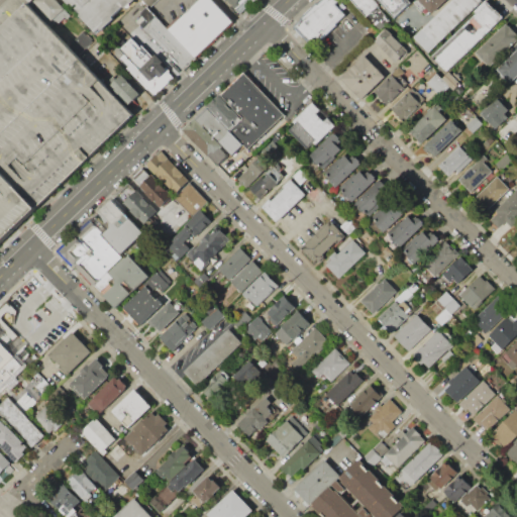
[(36,0),(58,0),(69,11),(56,24),(34,2),(36,0)]
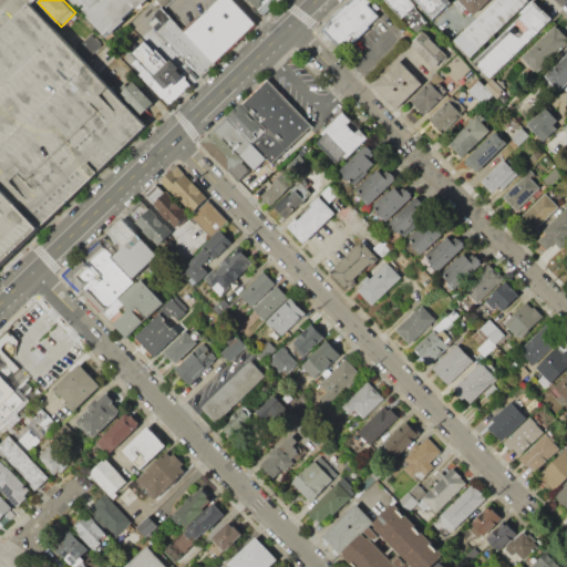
[(72,0),(106,35),(143,0),(72,0)]
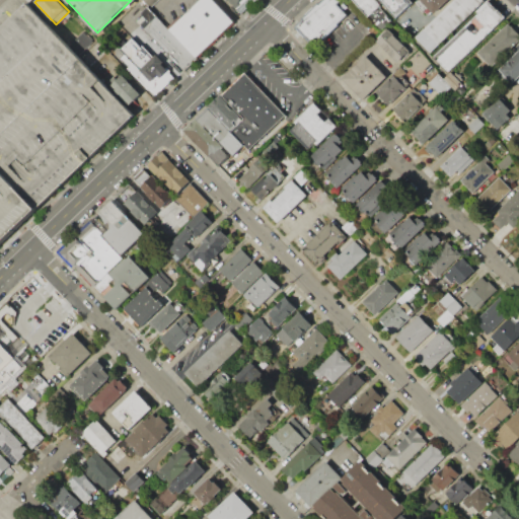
[(170,28),(200,0),(216,0),(235,20),(198,57),(170,28)]
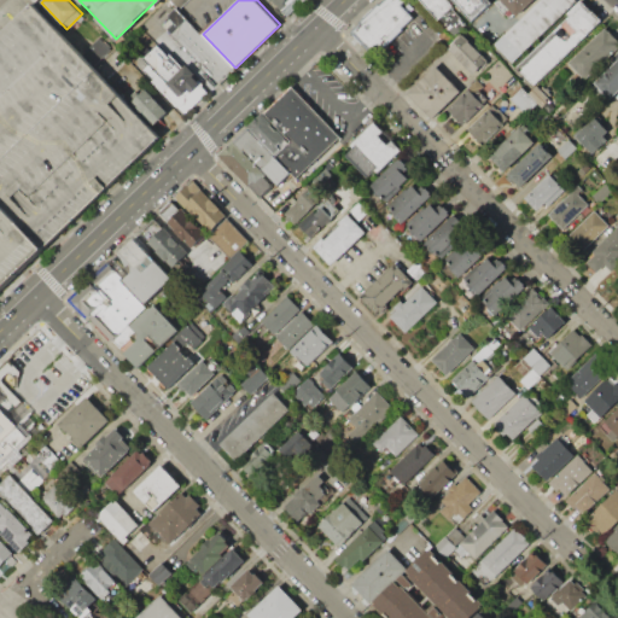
[(304,0),(286,17),(269,0),(304,0)]
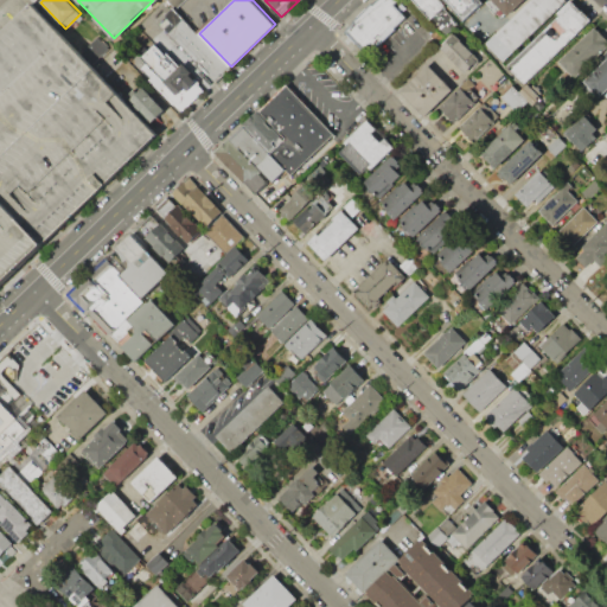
[(346,30),(378,0),(401,0),(395,6),(407,18),(369,55),(346,30)]
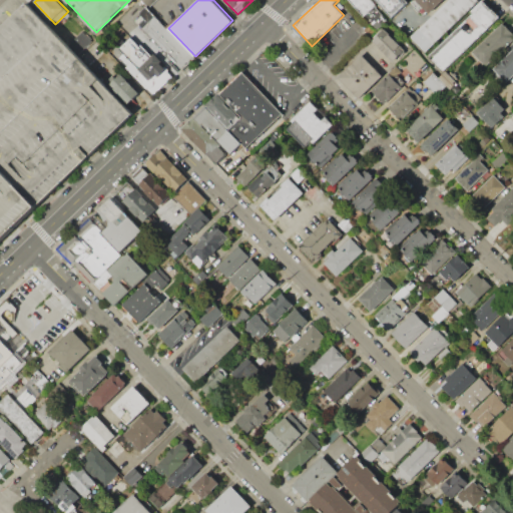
[(350,0),(366,17),(378,5),(373,0),(350,0)]
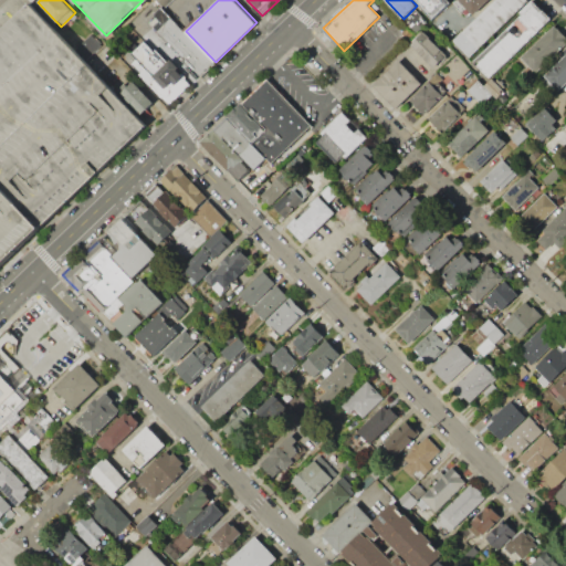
[(420,0),(437,17),(453,0),(420,0)]
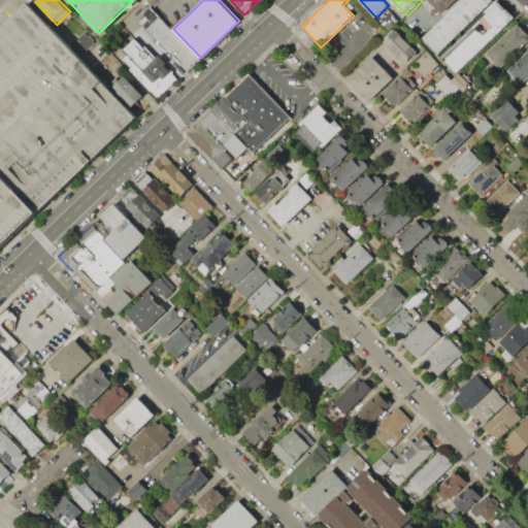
[(461,0),(493,0),(437,54),(422,38),(461,0)]
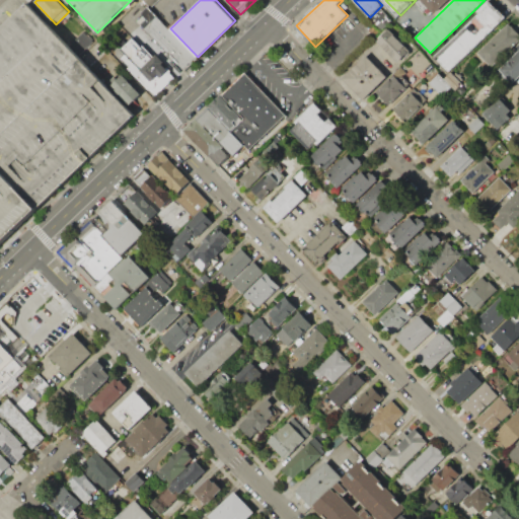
[(449,0),(435,15),(420,0),(449,0)]
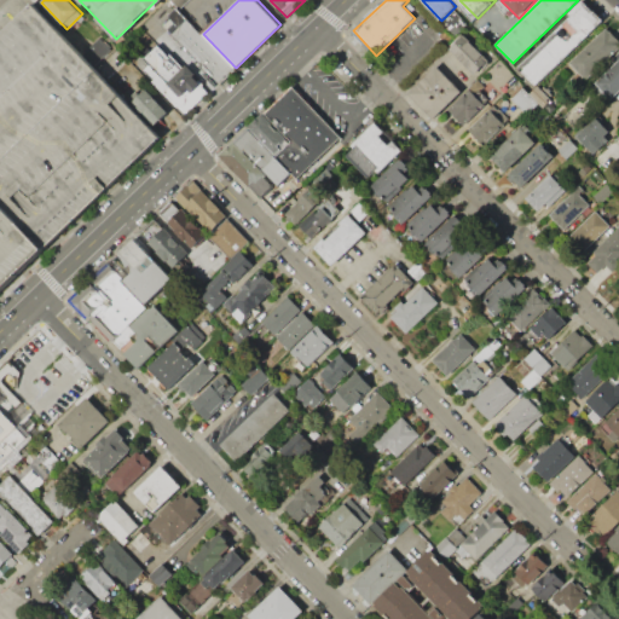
[(579,0),(582,0),(602,21),(536,85),(519,68),(572,17),(567,12),(579,0)]
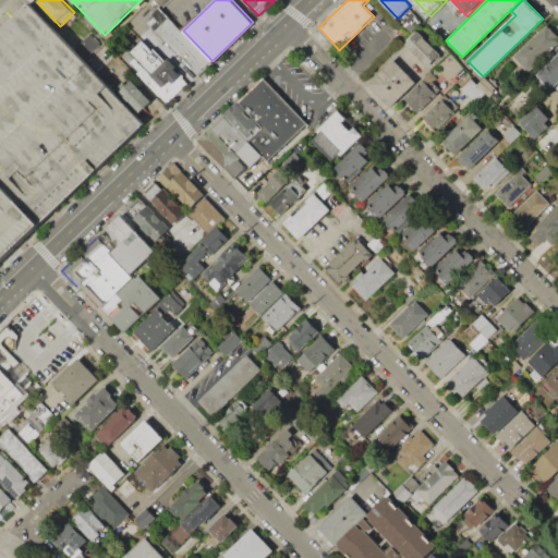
[(0,29),(29,2),(146,124),(0,261),(0,29)]
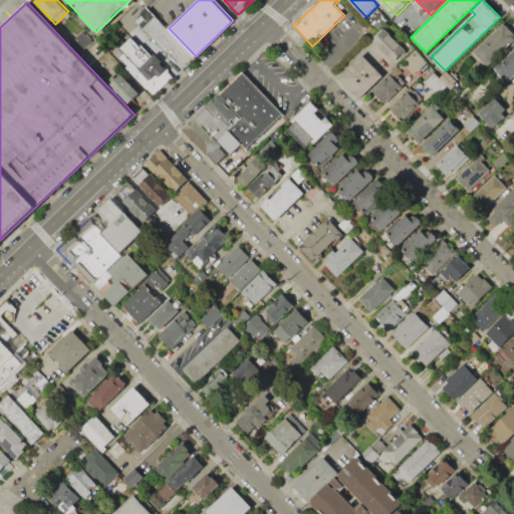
[(148,6),(196,56),(181,71),(166,55),(168,53),(136,22),(142,17),(140,13),(148,6)]
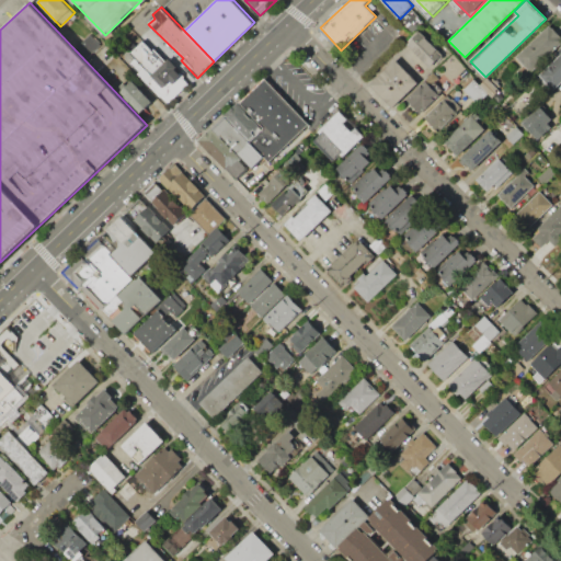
[(549,25),(560,37),(560,42),(525,79),(517,71),(524,65),(516,57),(549,25)]
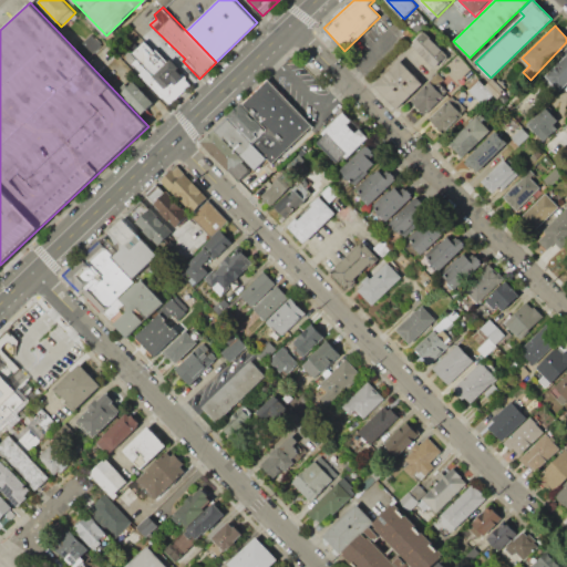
[(92,32),(102,45),(86,59),(76,45),(92,32)]
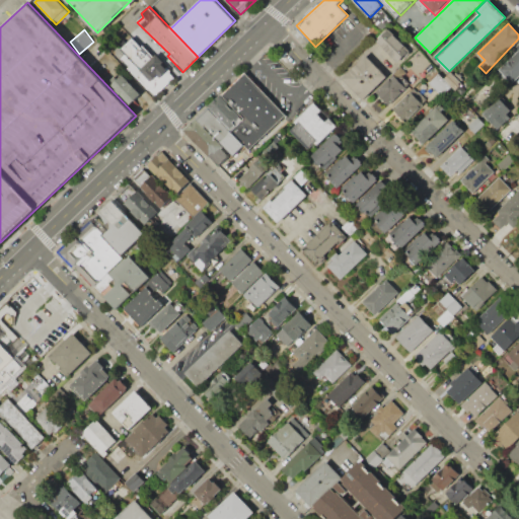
[(389,29),(411,49),(398,63),(377,43),(389,29)]
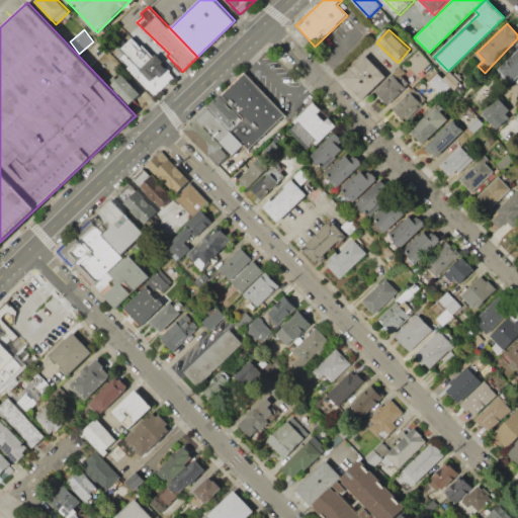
[(115,54),(158,96),(176,77),(144,45),(141,49),(131,38),(115,54)]
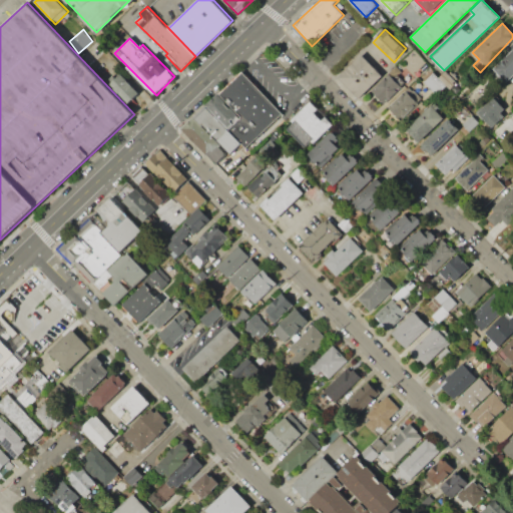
[(512,75),(506,82),(493,69),(510,53),(507,50),(512,44),(512,75)]
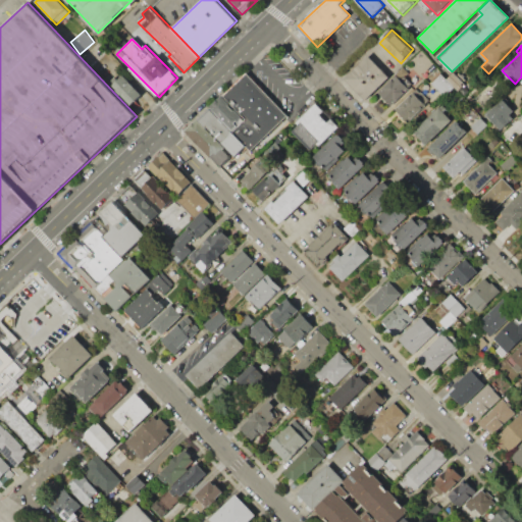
[(368,54),(389,75),(365,100),(344,79),(368,54)]
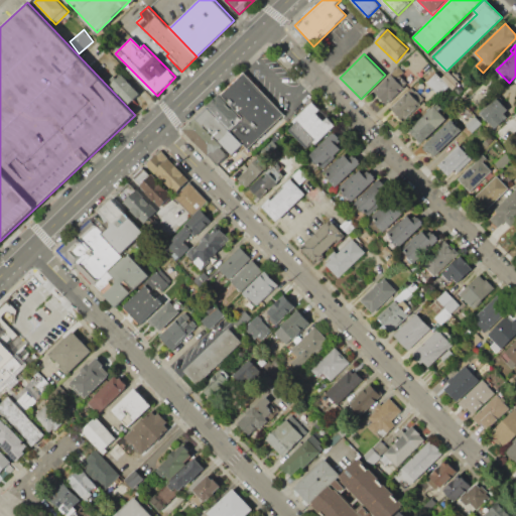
[(392,72),(399,66),(404,72),(401,76),(398,73),(395,76),(392,72)]
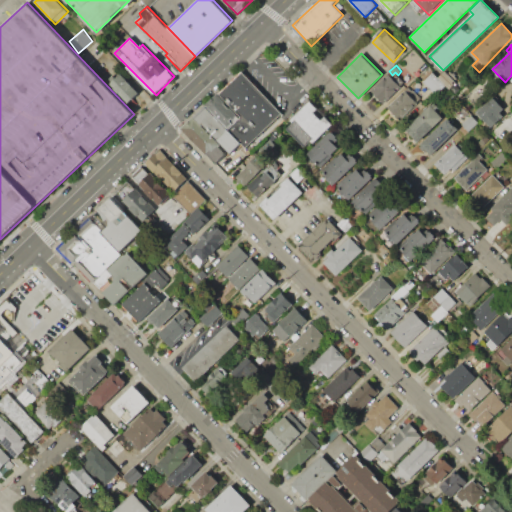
[(242,71),(282,114),(247,148),(229,129),(241,117),(219,93),(242,71)]
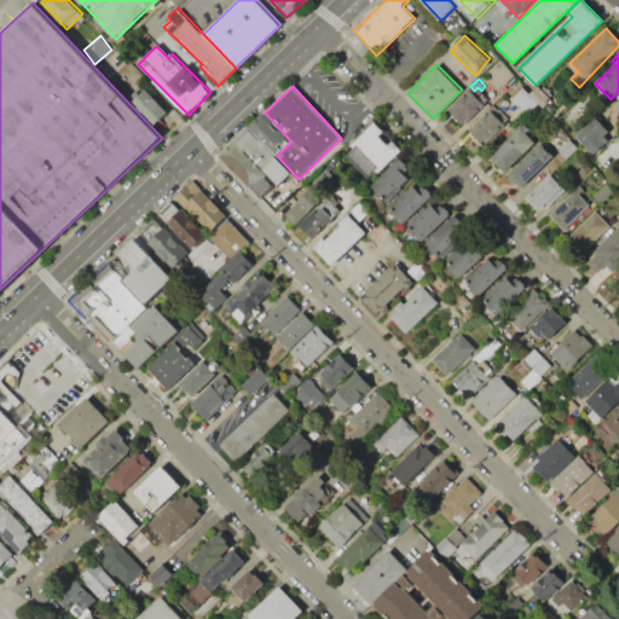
[(531,93),(538,86),(541,88),(544,86),(554,97),(543,106),(531,93)]
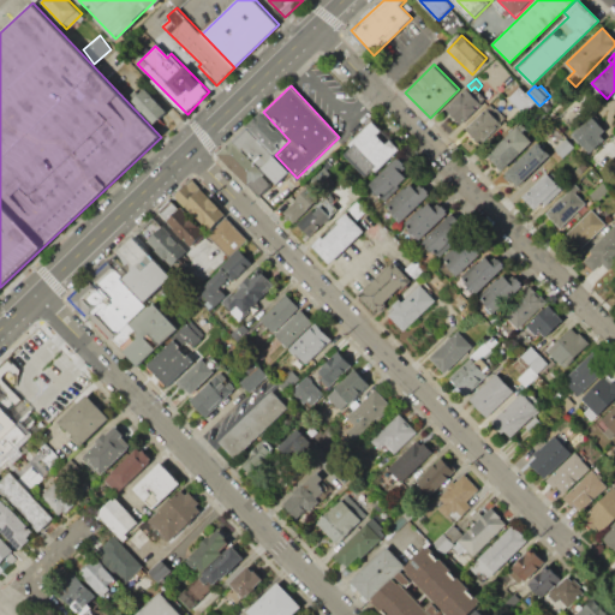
[(460,123),(446,107),(467,88),(482,103),(460,123)]
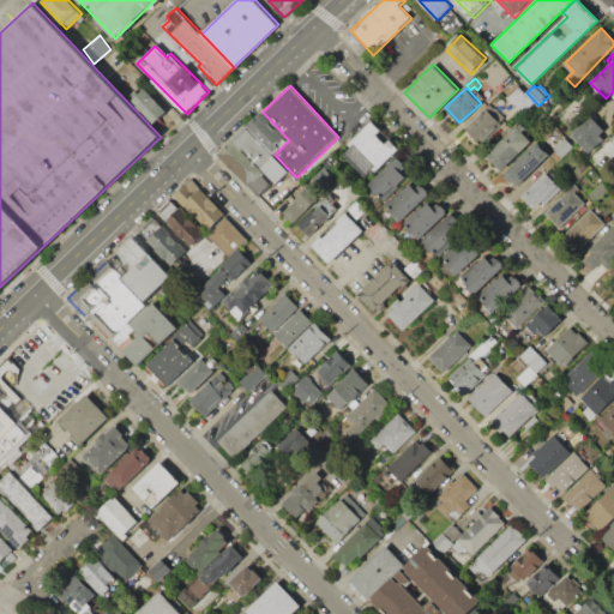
[(509,97),(519,88),(534,103),(522,113),(509,97)]
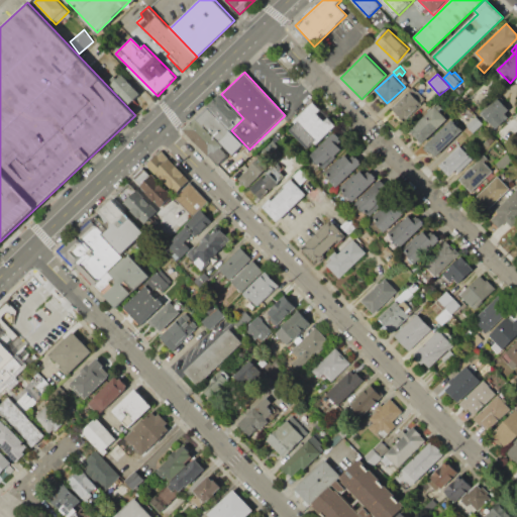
[(119,76),(138,95),(129,104),(110,84),(119,76)]
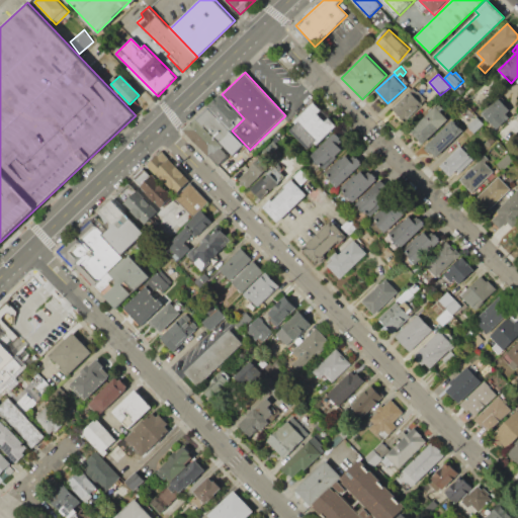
[(392,108),(415,88),(426,100),(403,120),(392,108)]
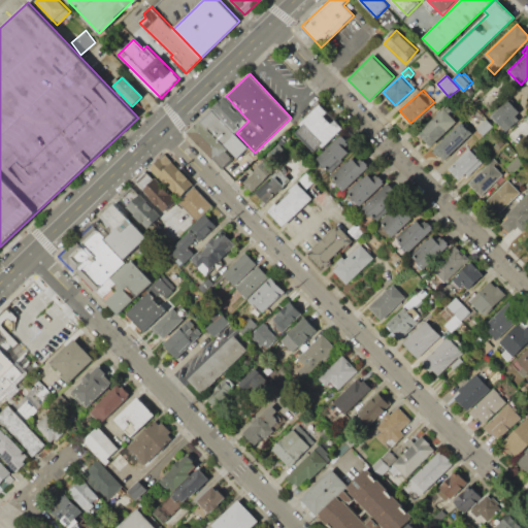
[(212,107),(224,96),(232,104),(230,106),(236,111),(238,110),(244,118),(238,124),(240,127),(236,131),(212,107)]
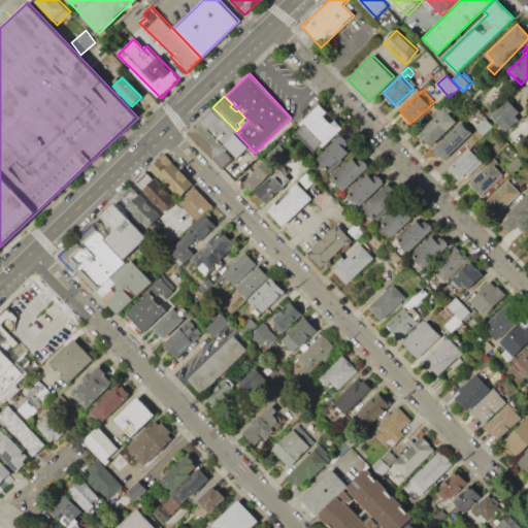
[(506,131),(492,117),(509,98),(522,110),(516,116),(519,119),(506,131)]
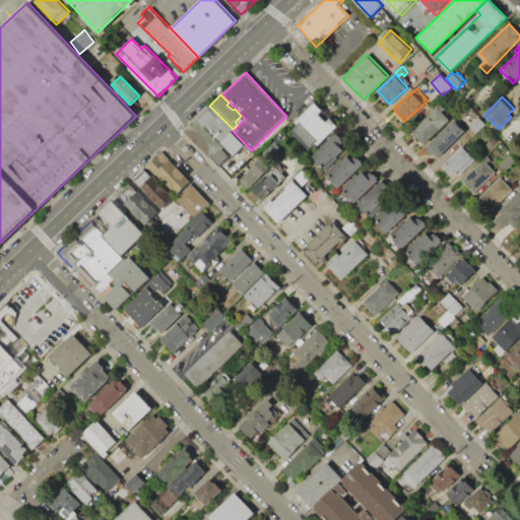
[(315,102),(324,111),(320,115),(327,122),(331,118),(339,126),(319,145),(316,143),(310,149),(290,130),(298,124),(295,121),(315,102)]
